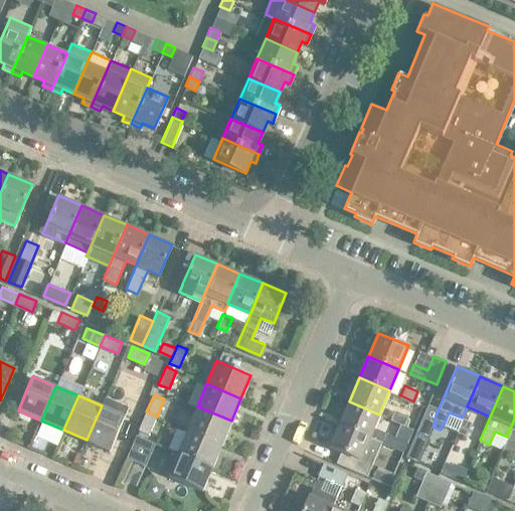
[(102,405),(87,440),(110,450),(124,415),(129,405),(106,395),(102,405)]
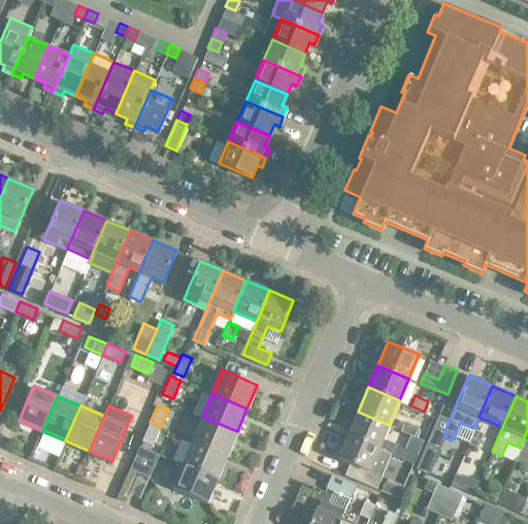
[(391,452),(414,462),(418,452),(384,437),(389,425),(358,412),(349,433),(391,452)]
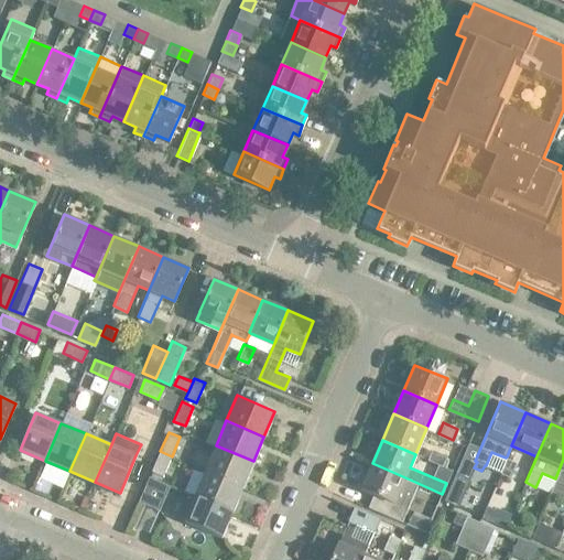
[(242,486),(253,461),(216,445),(205,471),(242,486)]
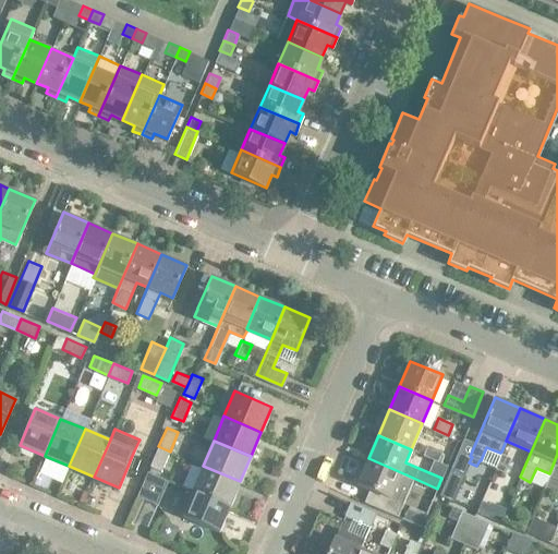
[(423,454),(437,460),(441,450),(427,444),(423,454)]
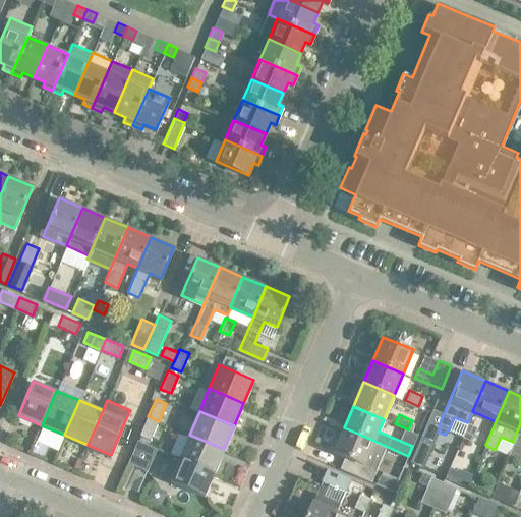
[(148,416),(140,435),(151,439),(159,421),(148,416)]
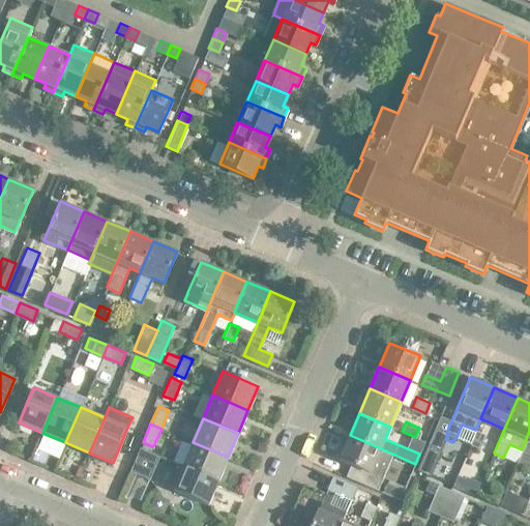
[(476,429),(475,430),(470,443),(479,447),(486,433),(476,429)]
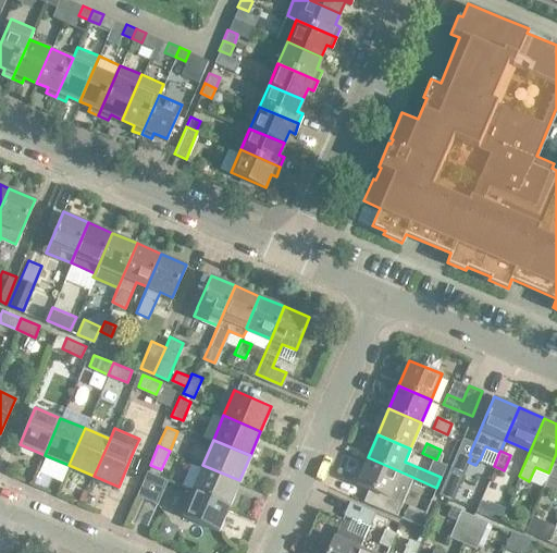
[(543,487),(553,491),(556,481),(556,453),(548,472),(543,487)]
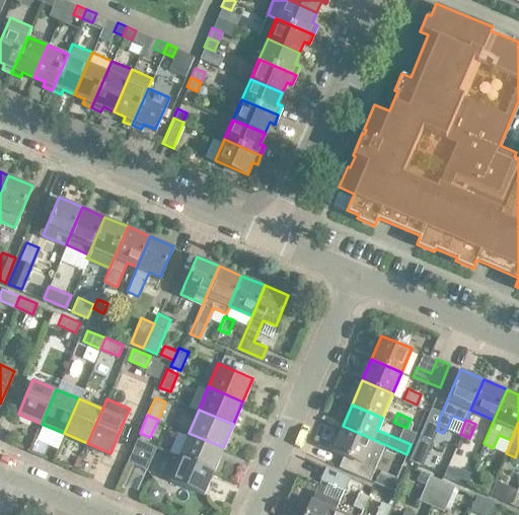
[(343,426),(332,449),(344,454),(339,465),(369,479),(384,444),(343,426)]
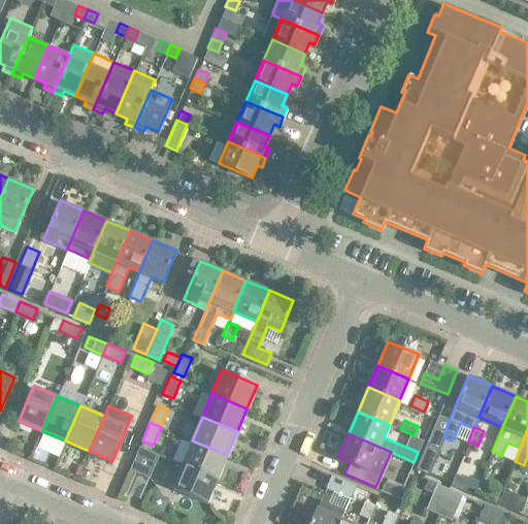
[(429,437),(418,461),(431,467),(441,443),(429,437)]
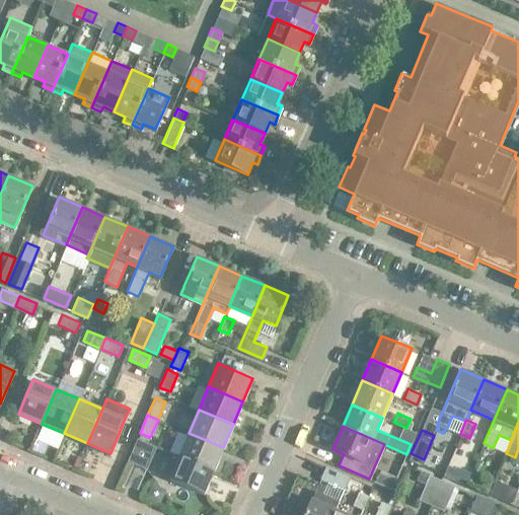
[(213,470),(223,447),(189,433),(178,455),(213,470)]
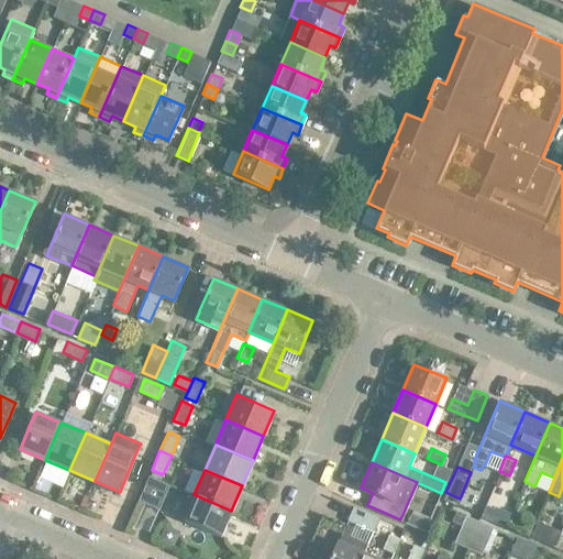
[(158,507),(168,483),(148,475),(139,499),(158,507)]
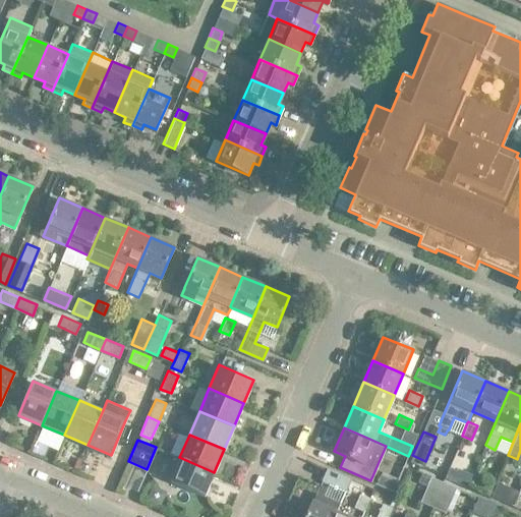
[(170,480),(205,495),(214,472),(179,457),(170,480)]
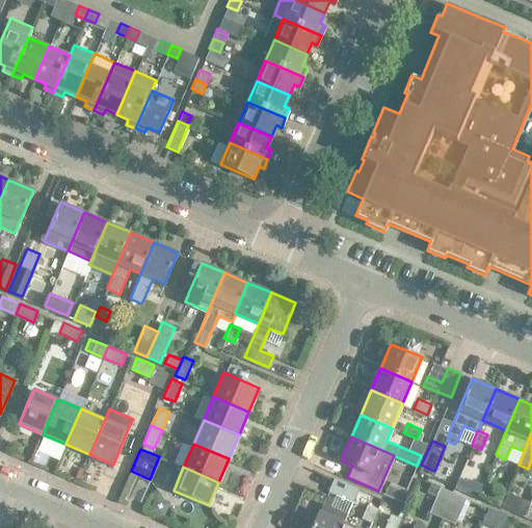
[(328,490),(352,500),(357,487),(334,477),(328,490)]
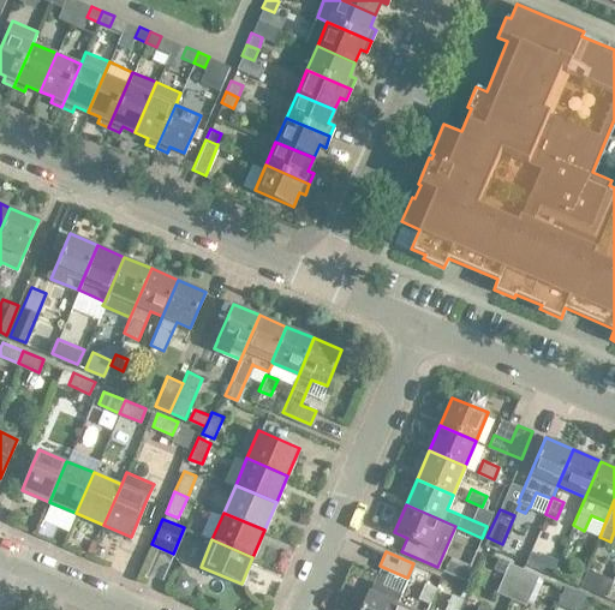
[(499,557),(495,568),(503,572),(495,591),(511,597),(523,567),(508,561),(499,557)]
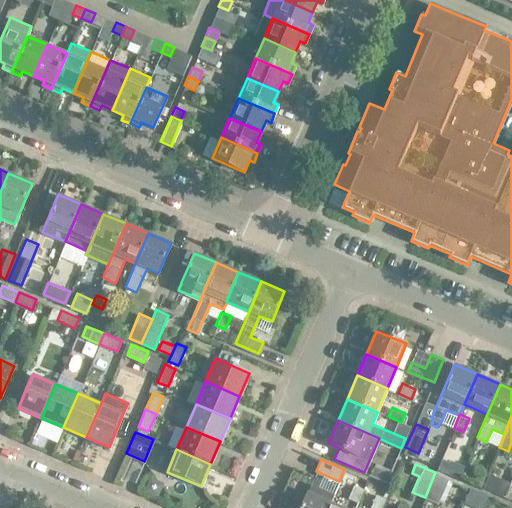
[(370,474),(385,481),(389,471),(374,465),(370,474)]
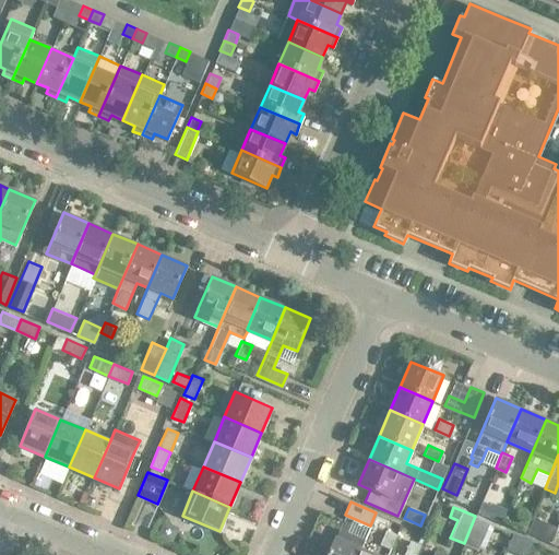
[(129,533),(168,546),(176,524),(137,511),(129,533)]
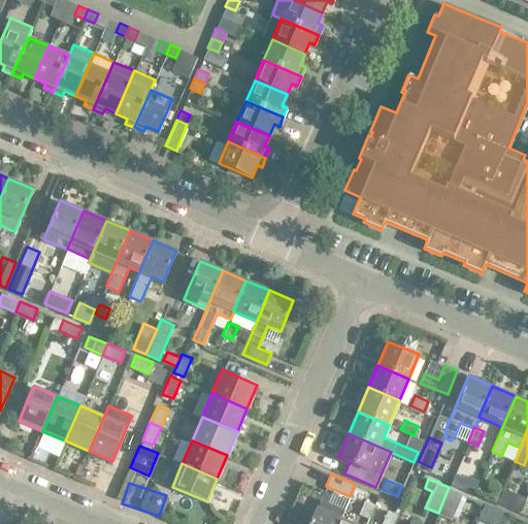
[(438,513),(451,518),(461,493),(449,487),(438,513)]
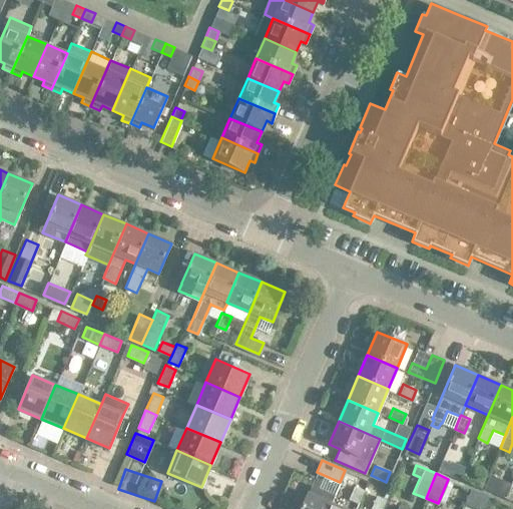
[(478,473),(473,483),(482,487),(486,476),(478,473)]
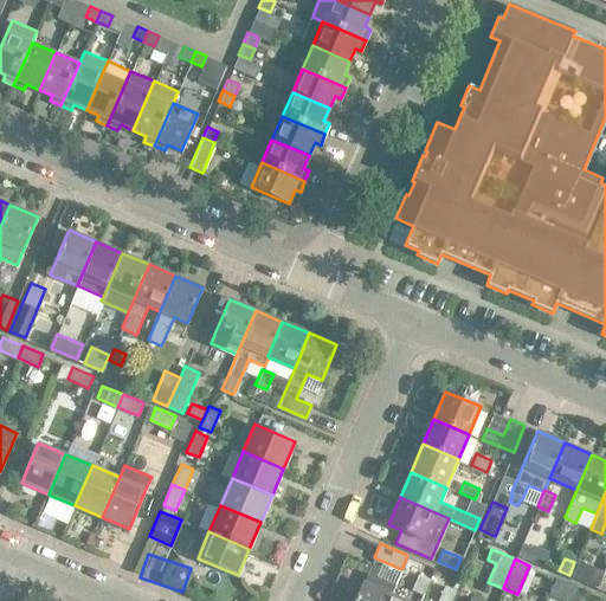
[(605,560),(595,587),(605,590),(605,560)]
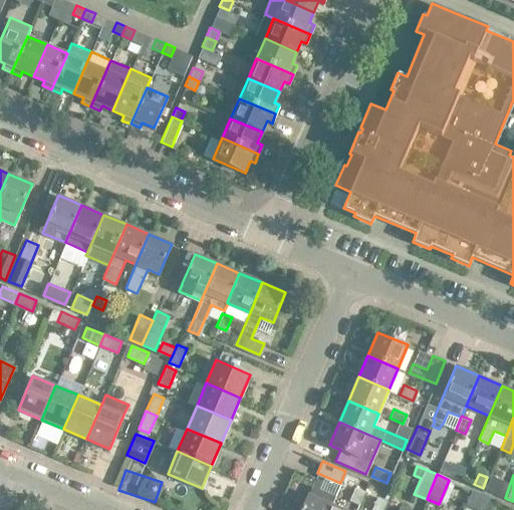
[(335,495),(312,485),(301,509),(328,509),(331,504),(335,495)]
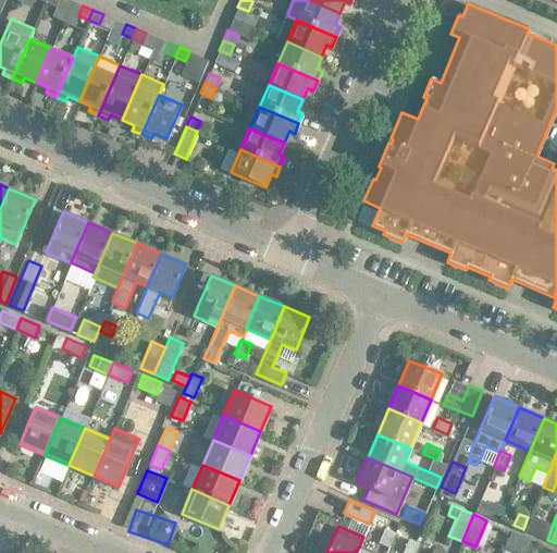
[(376,541),(387,545),(394,530),(383,526),(376,541)]
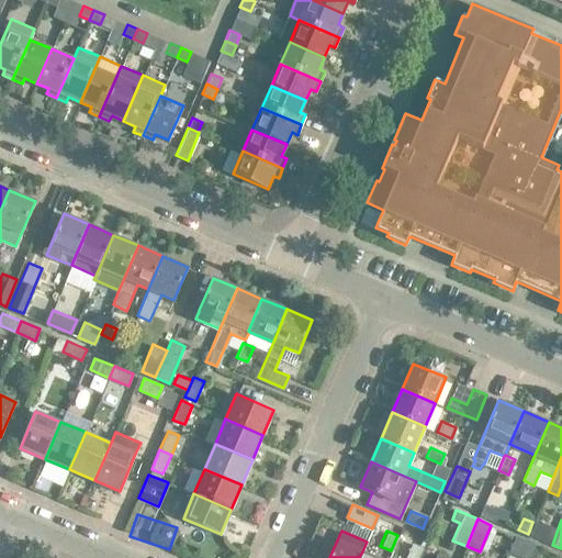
[(516,535),(510,548),(520,553),(526,539),(516,535)]
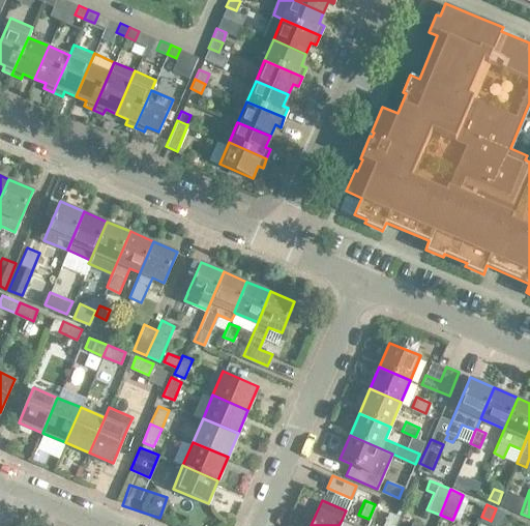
[(474,525),(479,515),(468,509),(461,525),(474,525)]
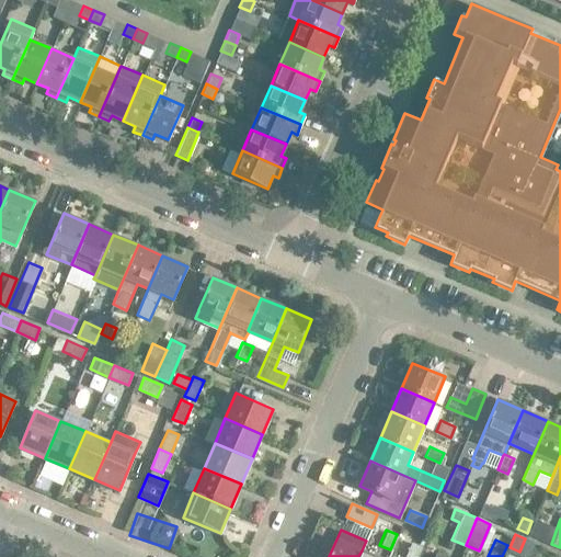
[(407,556),(416,556),(422,545),(411,541),(404,556),(407,556)]
